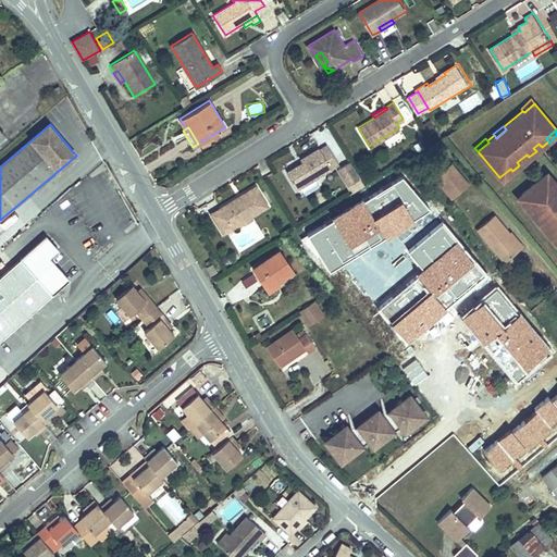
[(302,161),(304,163),(300,165),(299,163),(286,171),(297,188),(338,163),(327,145),(320,149),(319,147),(300,158),(302,161)]
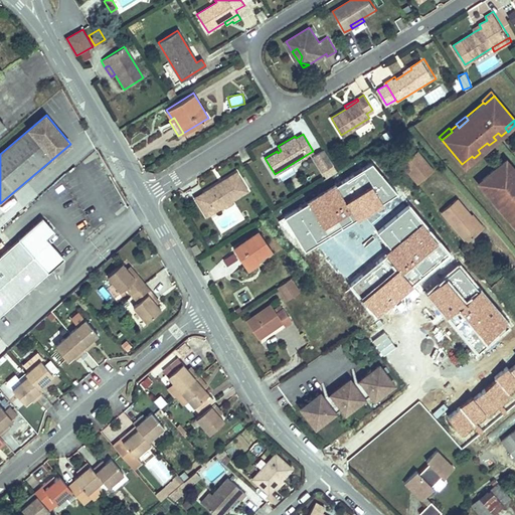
[(487,143),(478,150),(480,153),(481,154),(490,146),(489,145),(487,143)]
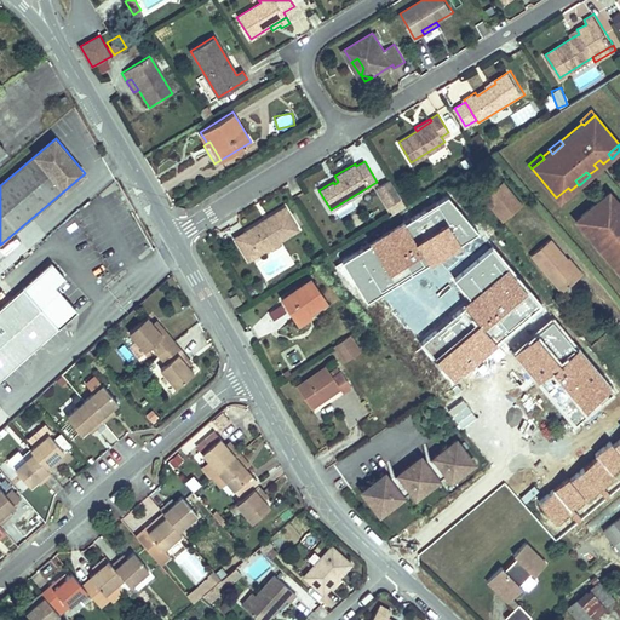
[(390,179),(375,188),(386,206),(401,197),(390,179)]
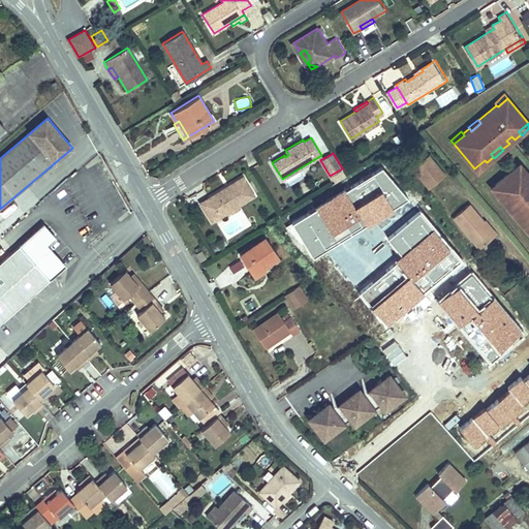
[(428,154),(411,167),(429,187),(444,174),(428,154)]
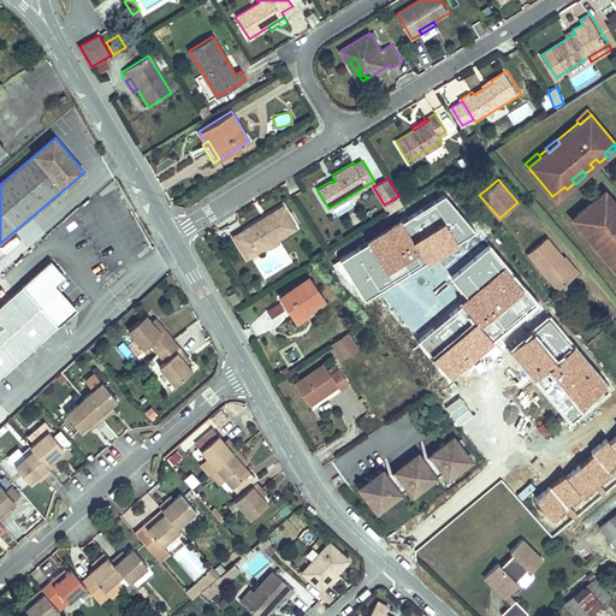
[(564,187),(552,196),(556,201),(568,190),(567,189),(564,187)]
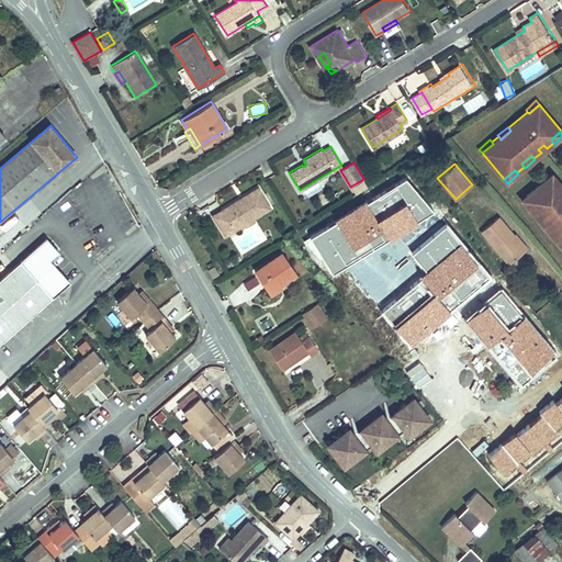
[(549,170),(544,173),(554,184),(558,181),(549,170)]
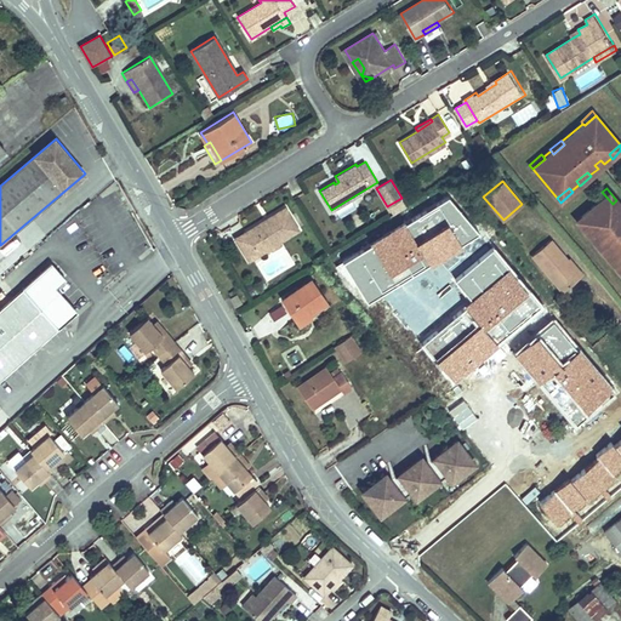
[(602,192),(577,212),(587,224),(584,228),(600,250),(604,246),(614,258),(610,261),(620,273),(620,204),(617,200),(616,200),(613,204),(602,192)]
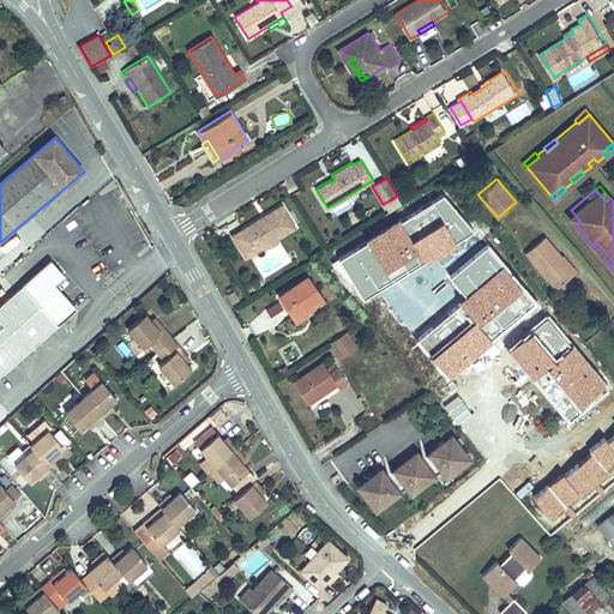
[(295,228),(281,204),(232,235),(246,259),(264,247),(263,245),(276,236),(277,240),(295,228)]
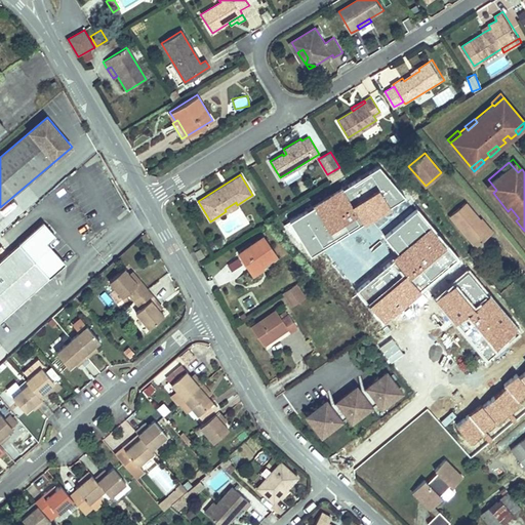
[(488,179),(485,183),(493,193),(496,190),(488,179)]
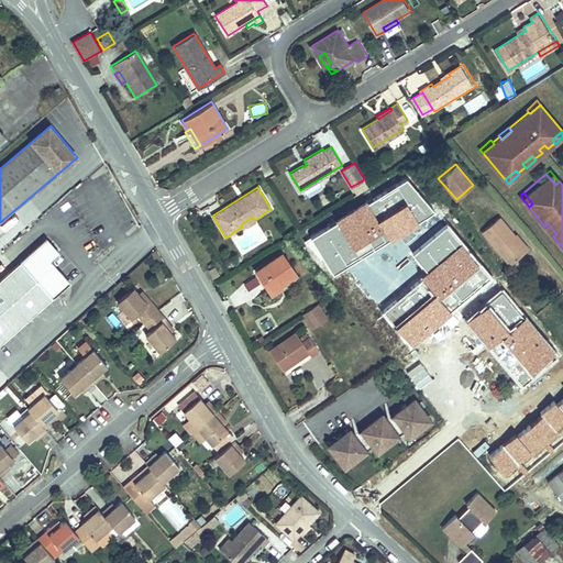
[(247,228),(253,224),(254,220),(253,217),(241,224),(242,227),(247,228)]
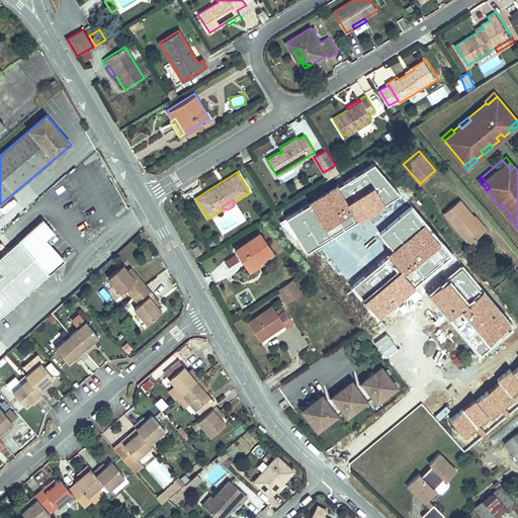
[(468,242),(477,235),(473,232),(481,226),(458,199),(443,211),(468,242)]
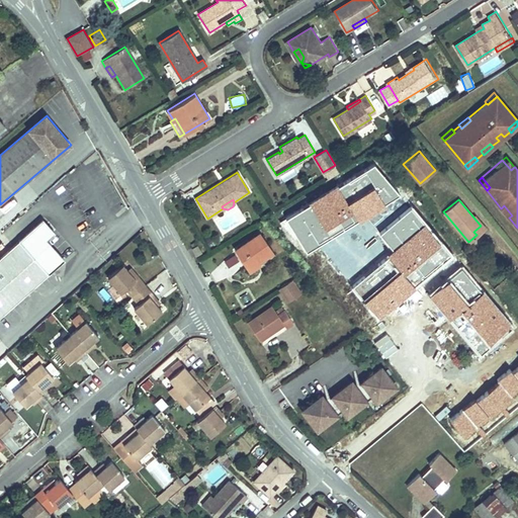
[(504,205),(501,208),(509,218),(512,216),(504,205)]
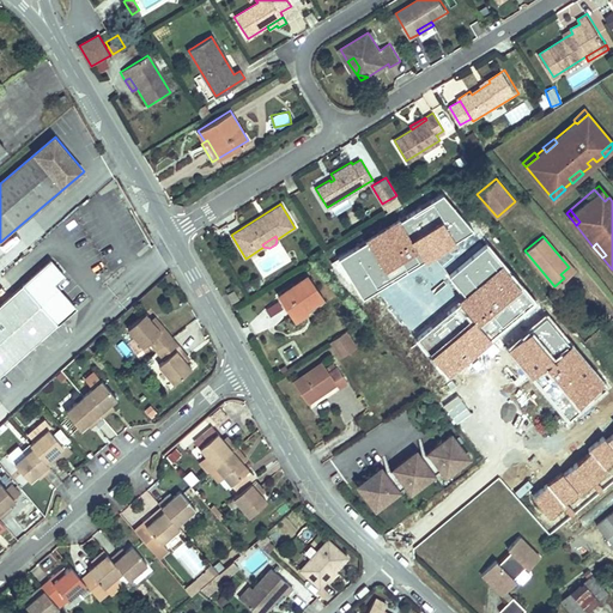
[(60,302),(49,290),(55,285),(66,275),(52,260),(0,305),(0,375),(77,308),(66,296),(60,302)]
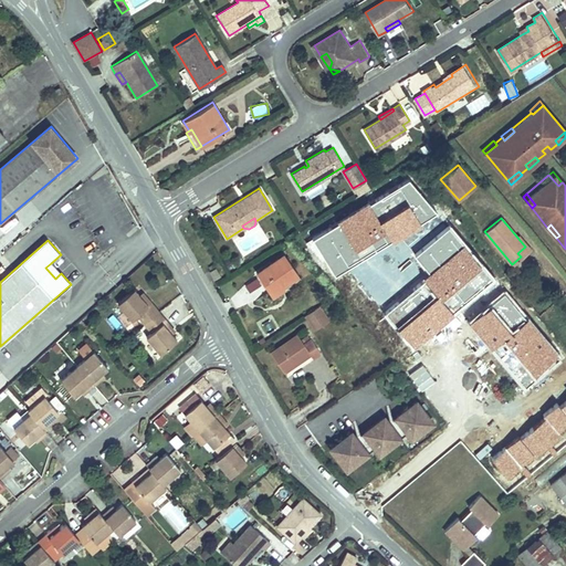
[(517,253),(521,257),(528,251),(525,247),(517,253)]
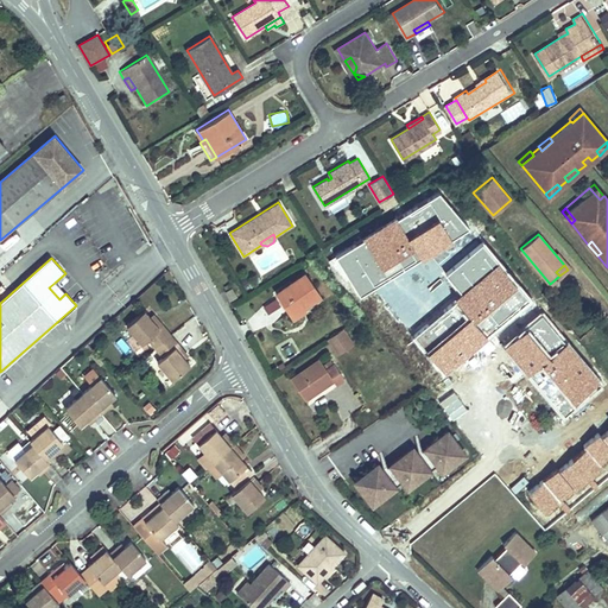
[(302,305),(303,308),(320,296),(305,273),(276,293),(289,314),(302,305)]
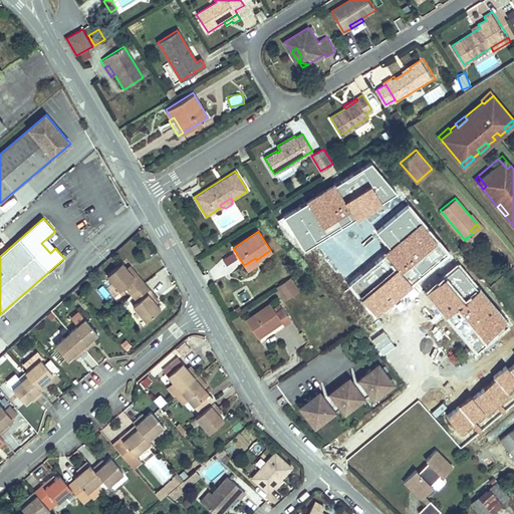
[(50,253),(55,248),(46,239),(41,243),(50,253)]
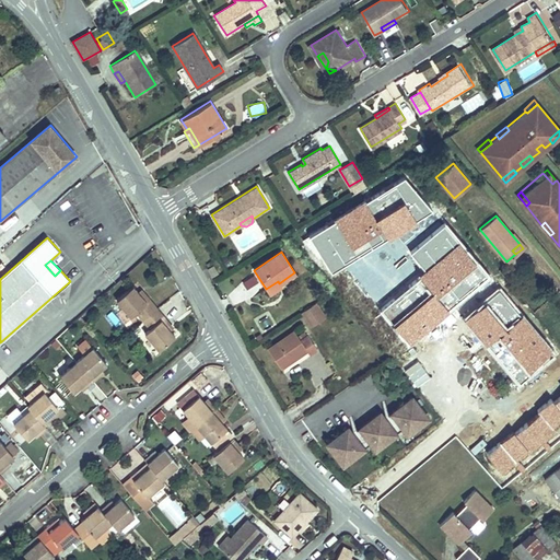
[(219,273),(213,265),(207,269),(212,278),(219,273)]
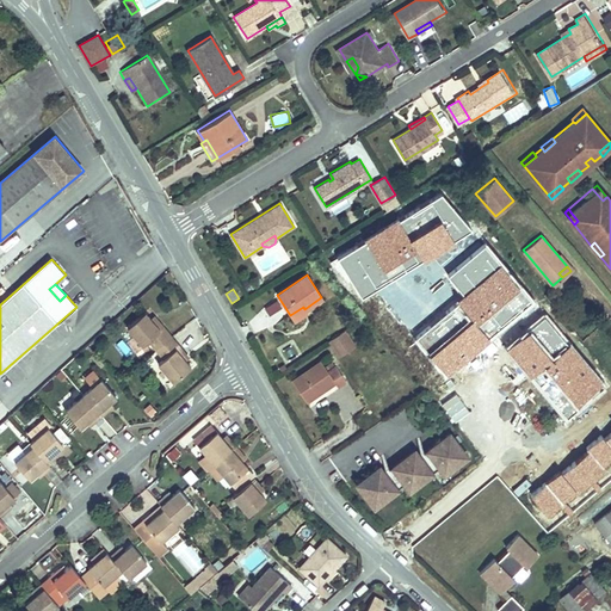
[(278,300),(265,306),(269,314),(282,309),(278,300)]
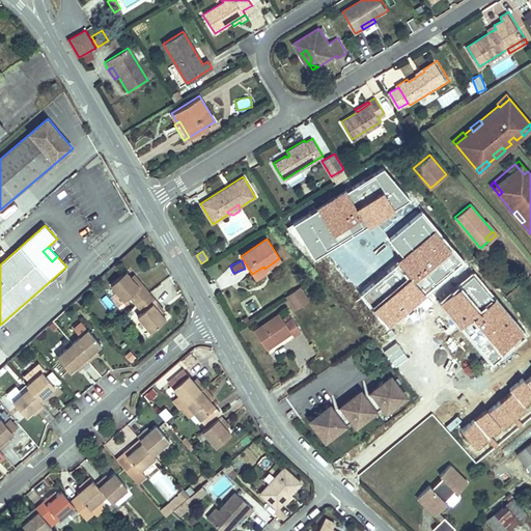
[(263,267),(252,274),(255,278),(267,271),(264,269),(263,267)]
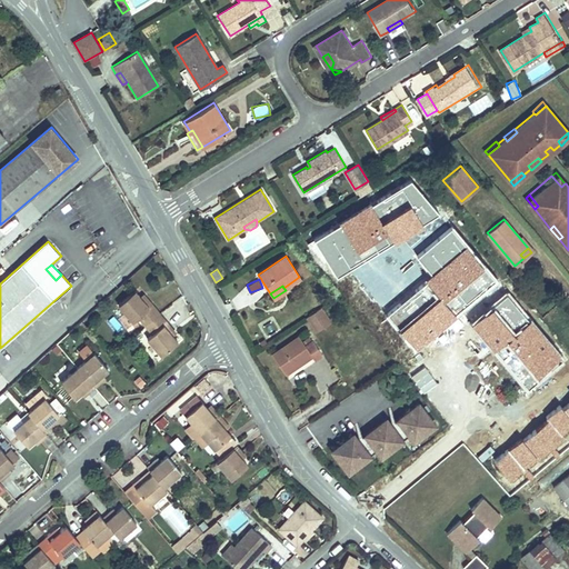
[(138,318),(146,326),(160,313),(146,297),(142,300),(135,291),(119,306),(132,322),(138,318)]
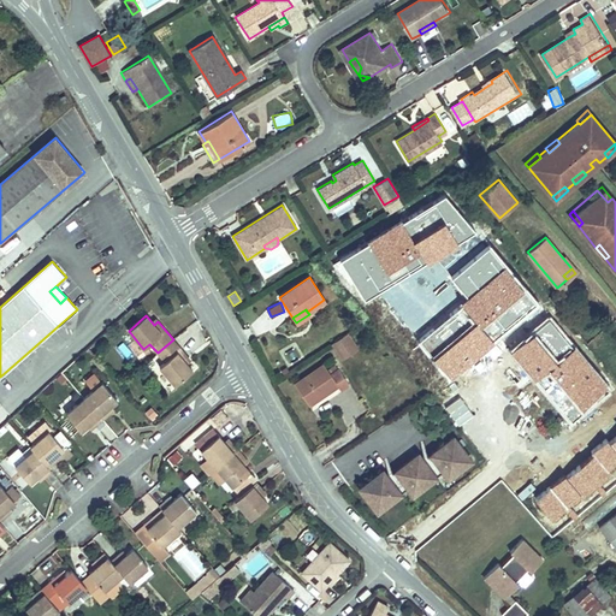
[(342,359),(357,348),(347,332),(332,343),(342,359)]
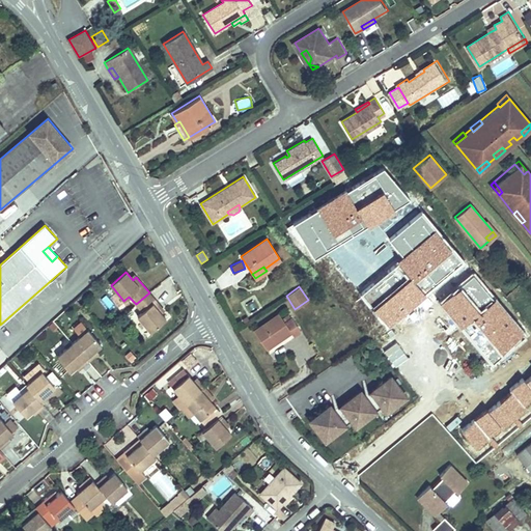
[(163,309),(149,292),(136,304),(142,312),(137,316),(150,332),(166,318),(160,311),(163,309)]
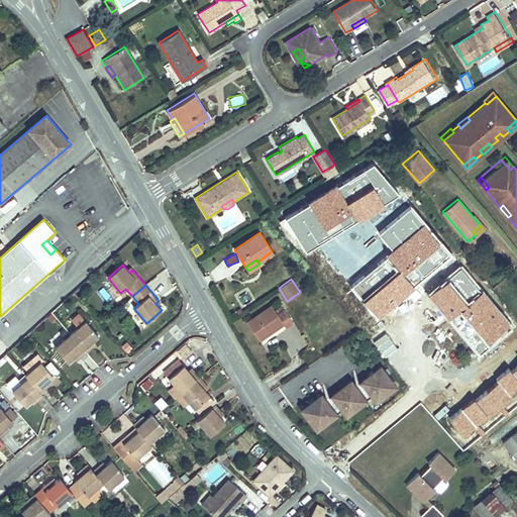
[(74,292),(68,298),(72,302),(75,299),(78,297),(74,292)]
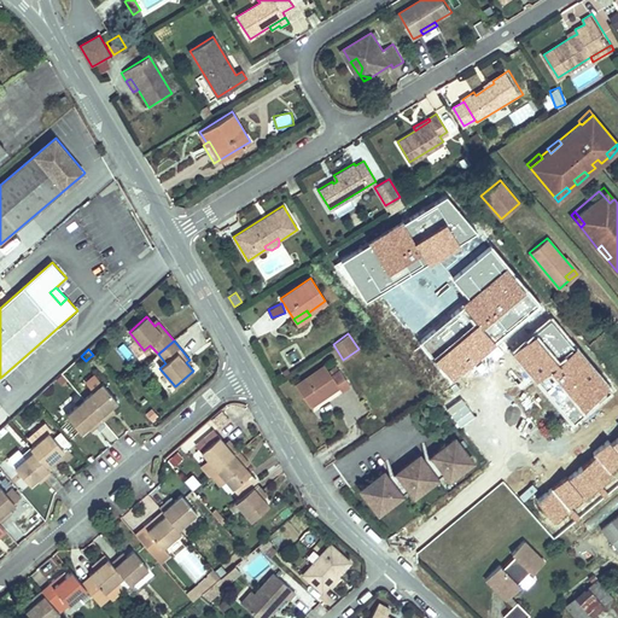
[(296,349),(285,354),(290,365),(301,360),(296,349)]
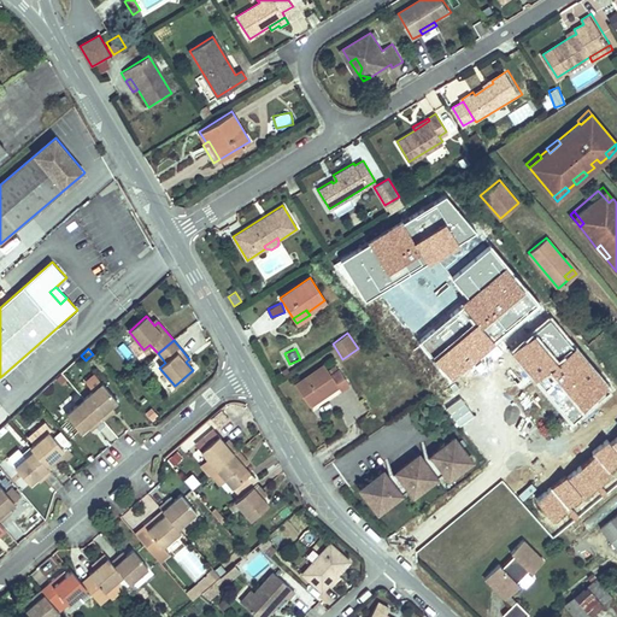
[(101,371),(105,368),(93,354),(89,357),(101,371)]
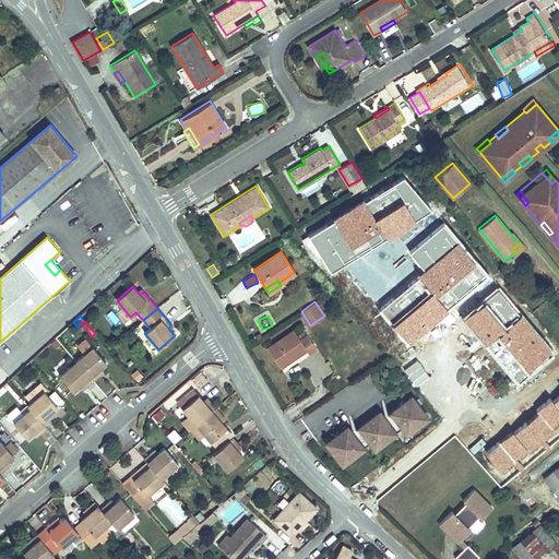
[(294,332),(268,349),(281,368),(306,349),(309,354),(317,348),(307,335),(299,341),(294,332)]
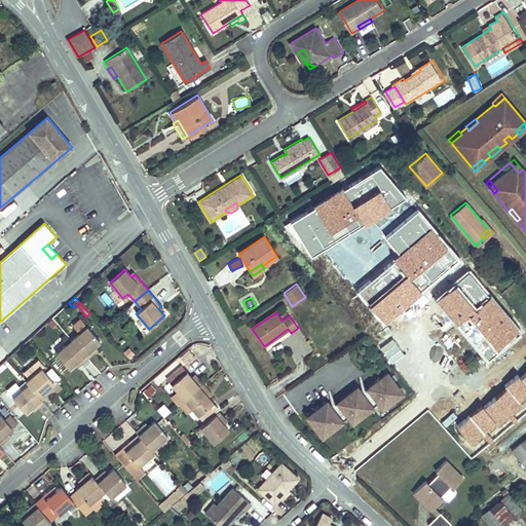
[(74,326),(80,332),(86,326),(81,320),(74,326)]
